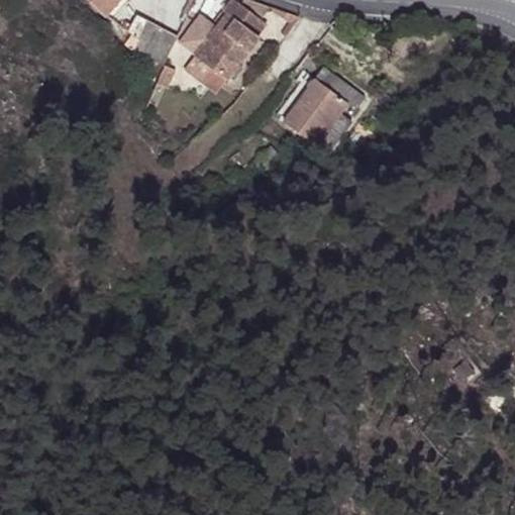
[(87,0),(105,17),(119,0),(87,0)]
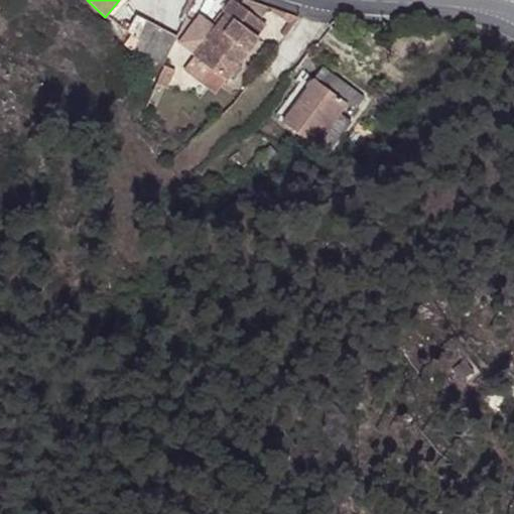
[(255,15),(235,0),(230,0),(222,11),(225,13),(215,27),(214,29),(218,32),(210,42),(206,39),(195,54),(194,55),(226,79),(258,37),(246,28),(255,15)]
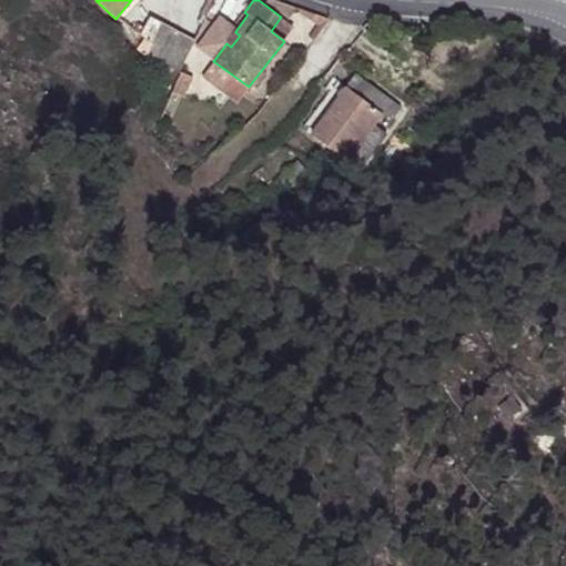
[(147,54),(179,71),(194,39),(149,14),(138,34),(151,41),(147,54)]
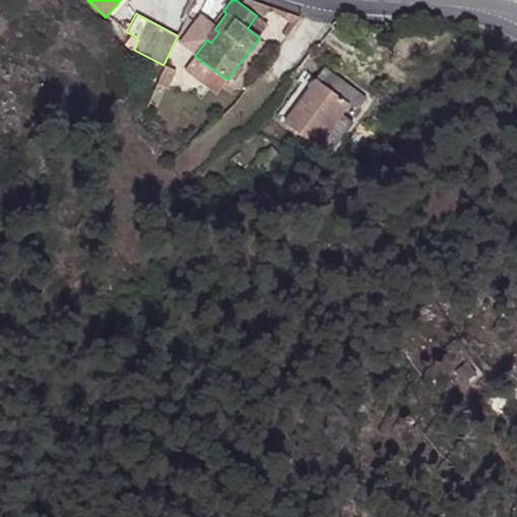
[(211,43),(219,32),(215,29),(216,27),(200,15),(179,43),(196,55),(207,40),(211,43)]
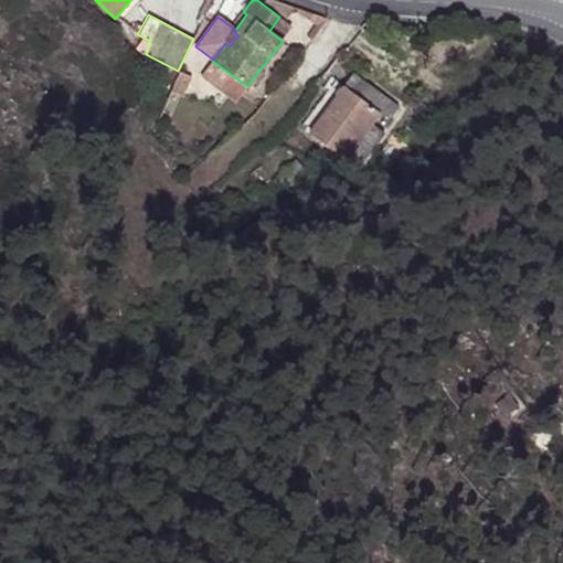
[(354,73),(344,86),(360,97),(371,85),(354,73)]
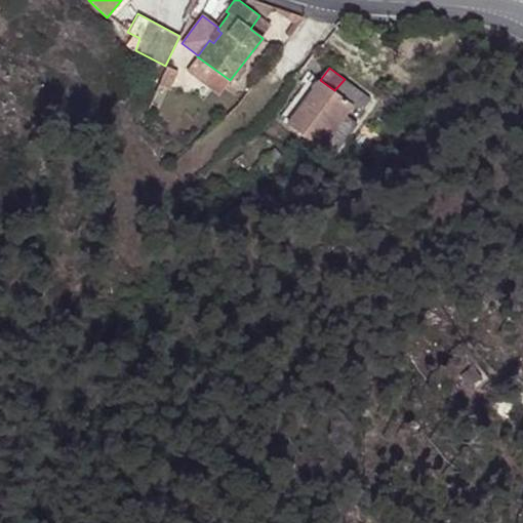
[(334,90),(320,80),(288,123),(331,156),(356,121),(346,114),(350,108),(359,114),(370,97),(345,79),(334,90)]
